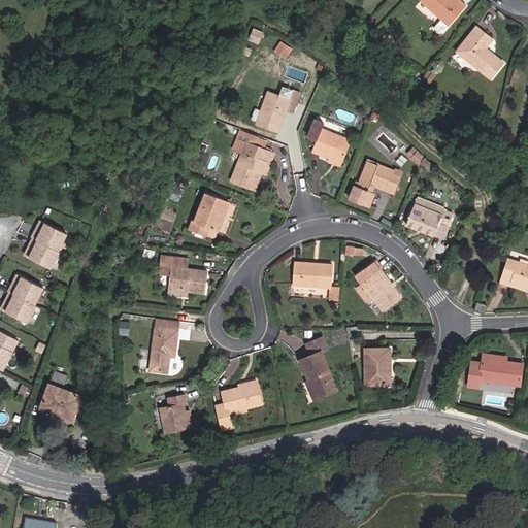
[(460,1),(458,3),(453,0),(423,0),(422,1),(441,18),(449,24),(465,5),(460,1)]
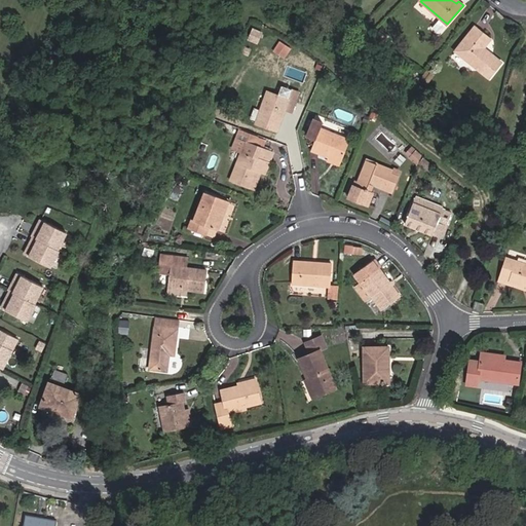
[(436,23),(443,29),(447,24),(440,17),(436,23)]
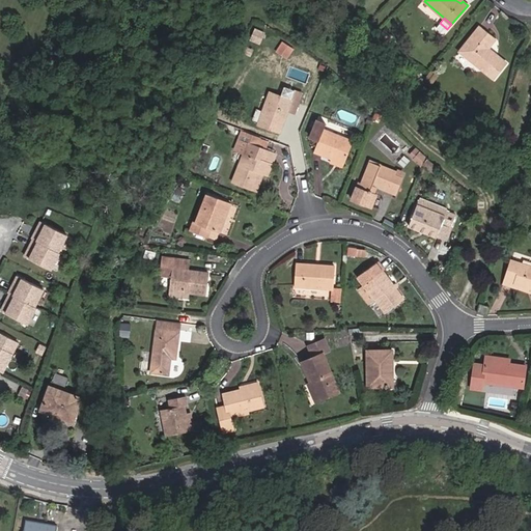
[(488,49),(496,39),(480,27),(459,51),(495,79),(508,63),(488,49)]
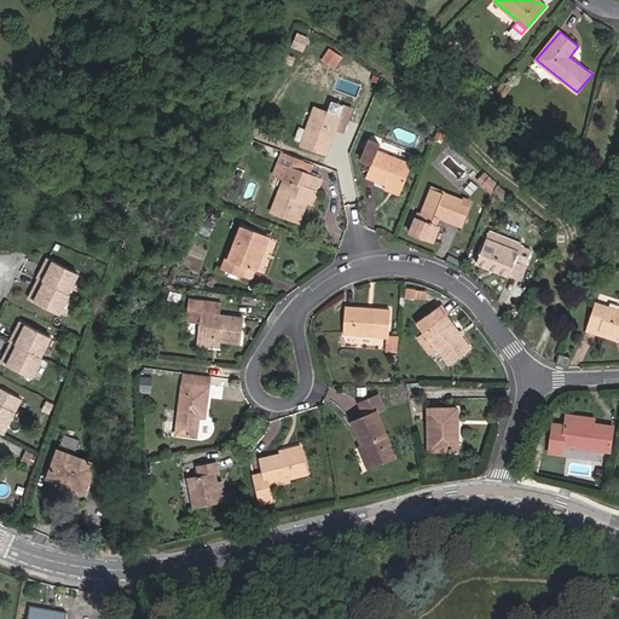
[(293,47),(302,52),(307,39),(298,35),(293,47)]
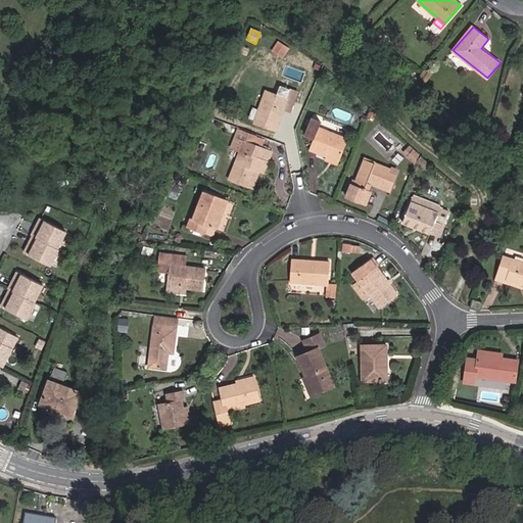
[(380,44),(384,38),(378,33),(373,38),(380,44)]
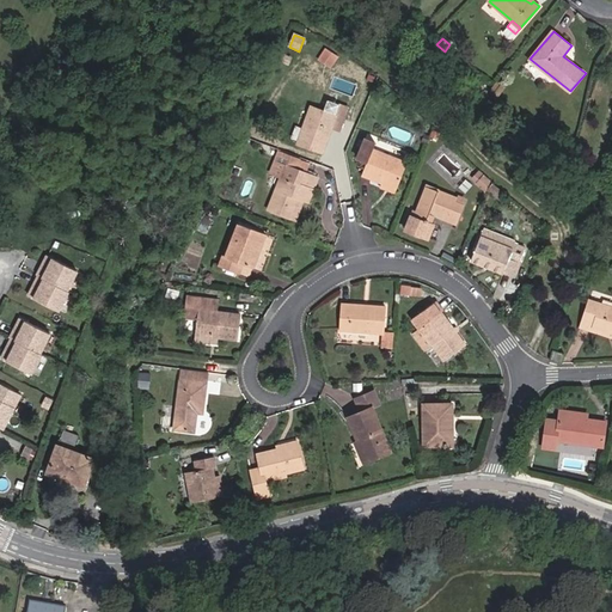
[(319,60),(331,68),(337,57),(325,50),(319,60)]
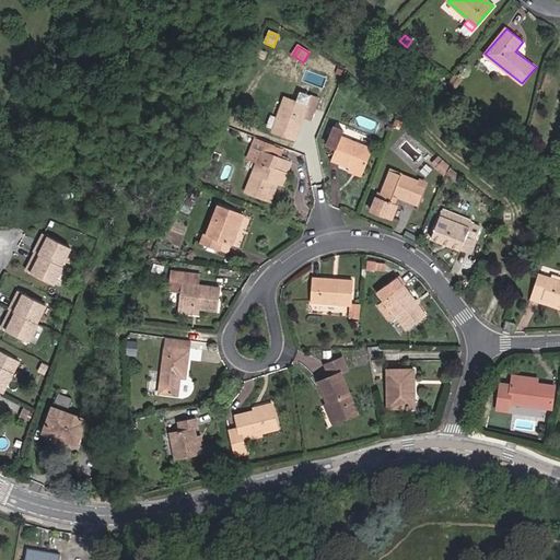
[(456,88),(463,79),(455,73),(448,82),(456,88)]
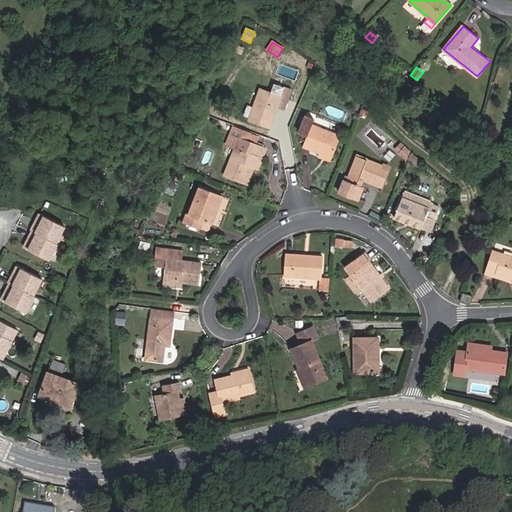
[(285,87),(275,84),(272,93),(281,96),(285,87)]
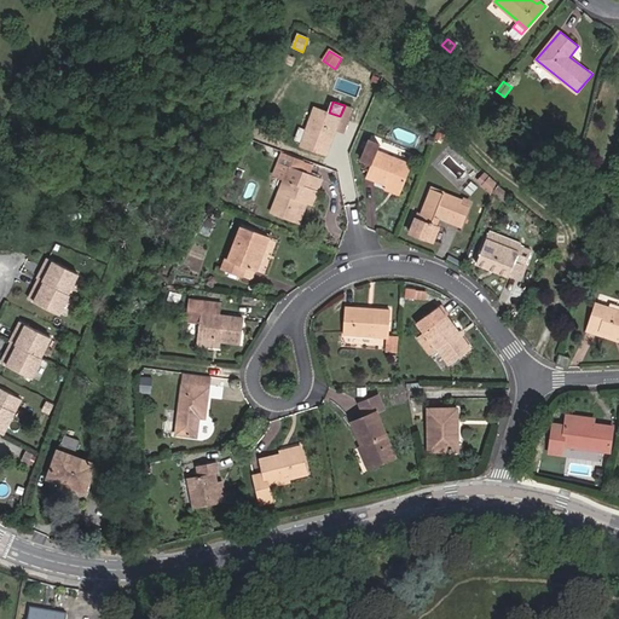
[(345,105),(340,116),(329,113),(314,108),(300,145),(327,155),(336,129),(345,133),(353,109),(345,105)]
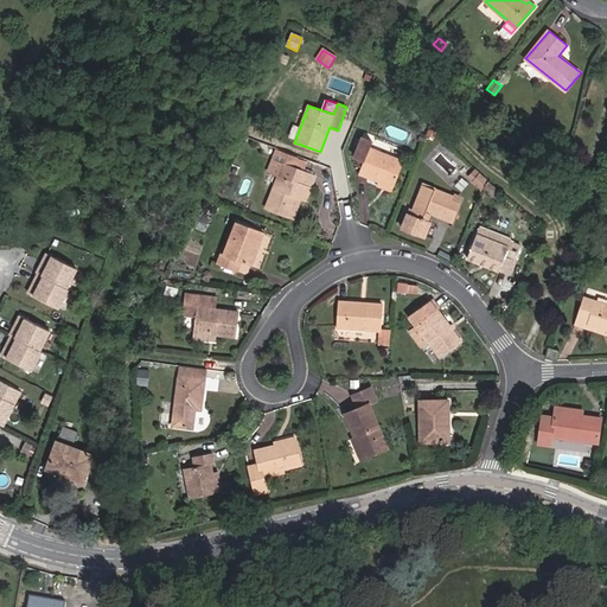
[(381,177),(379,181),(395,187),(404,161),(370,148),(372,144),(363,140),(356,159),(364,163),(359,173),(365,177),(368,172),(381,177)]
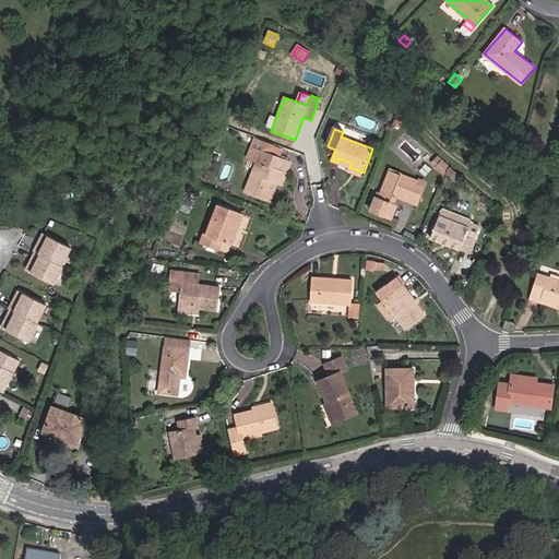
[(262,145),(256,162),(245,192),(265,199),(273,179),(277,181),(282,182),(288,162),(277,158),(269,155),(272,145),(253,139),(252,142),(262,145)]
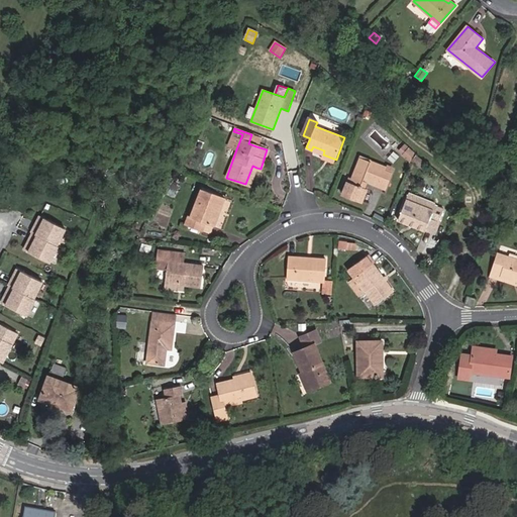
[(233,131),(228,146),(236,149),(242,134),(233,131)]
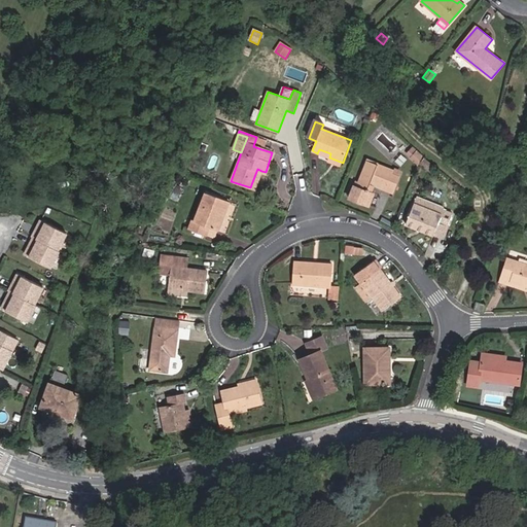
[(261,149),(265,140),(256,137),(253,146),(261,149)]
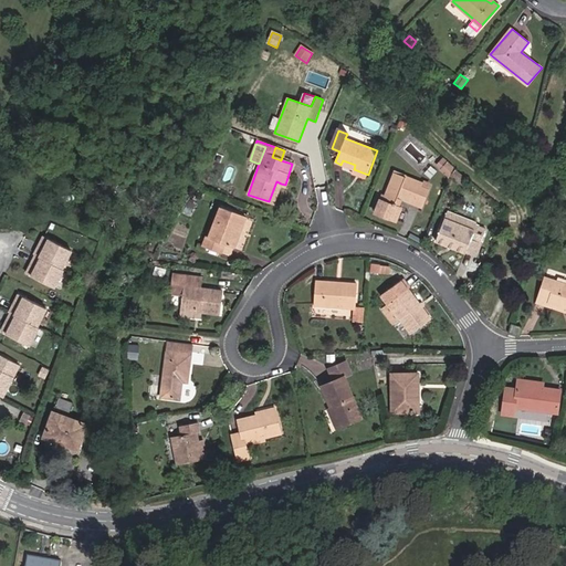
[(441,168),(440,169),(449,177),(454,167),(443,157),(437,164),(441,168)]
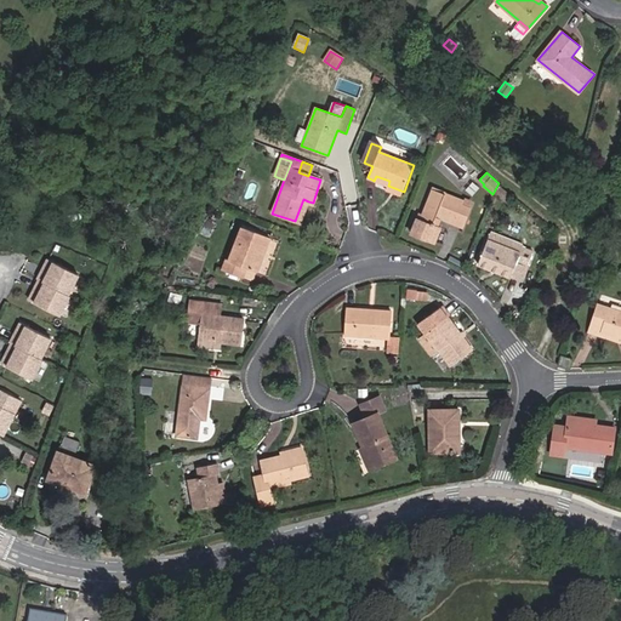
[(374,181),(388,186),(389,181),(376,176),(374,181)]
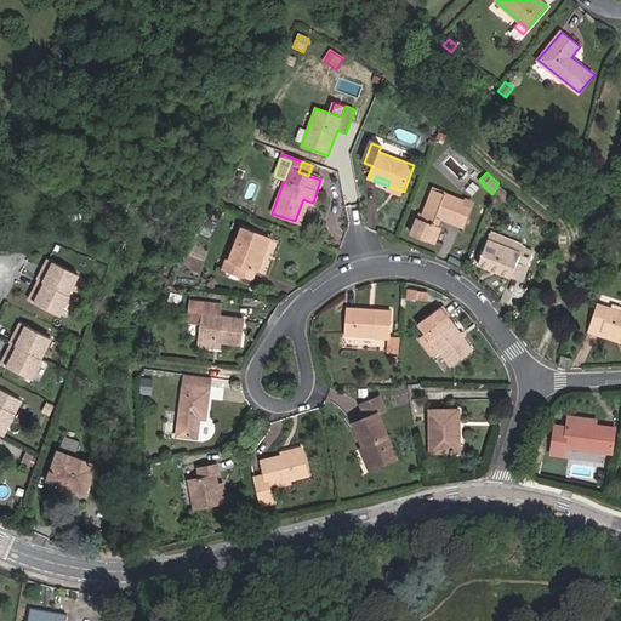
[(510,194),(501,184),(496,191),(507,199),(510,194)]
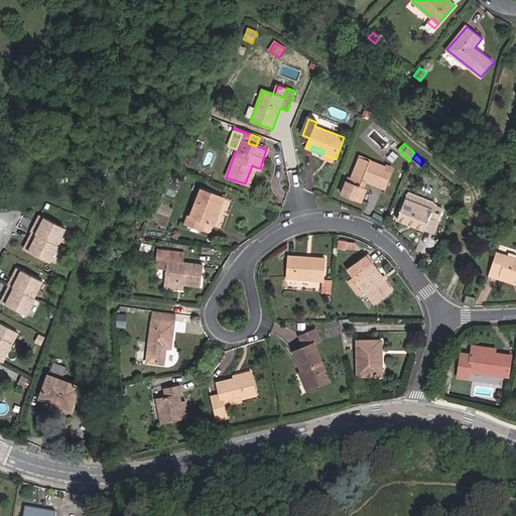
[(320,158),(334,163),(336,159),(323,154),(320,158)]
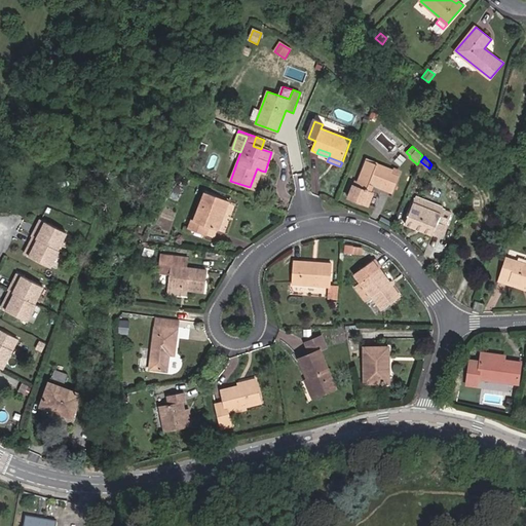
[(391,174),(392,171),(366,160),(355,187),(353,186),(348,198),(369,205),(374,194),(371,193),(375,185),(391,192),(398,176),(391,174)]
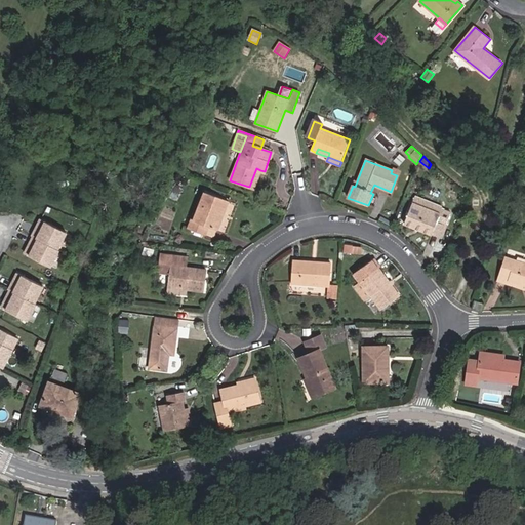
[(249,187),(253,189),(260,170),(256,168),(249,187)]
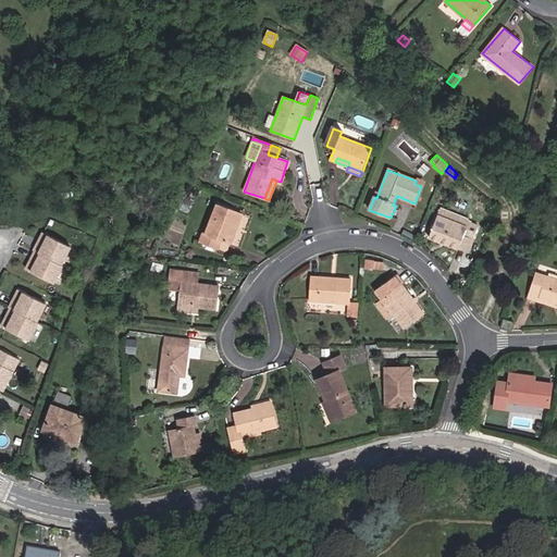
[(242,213),(218,203),(206,234),(220,239),(230,243),(242,213)]
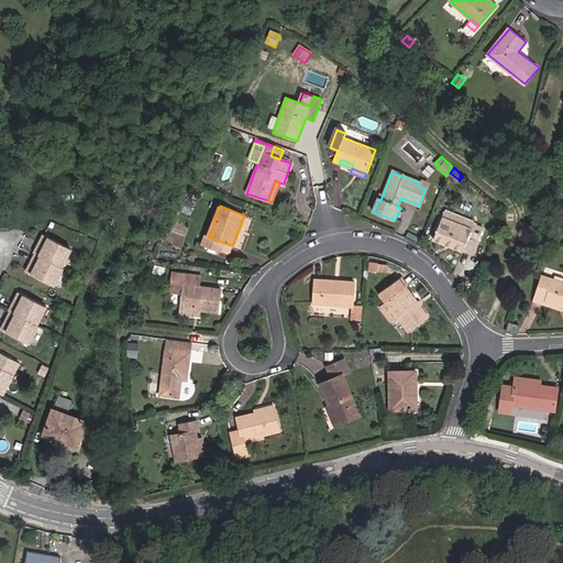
[(496,214),(503,217),(506,208),(499,206),(496,214)]
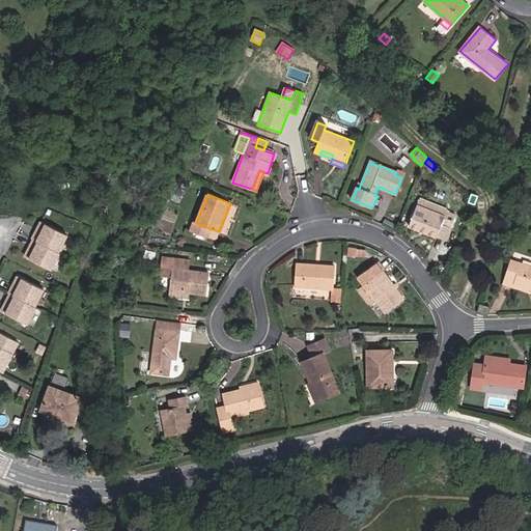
[(447,208),(420,198),(418,205),(445,216),(447,211),(447,208)]
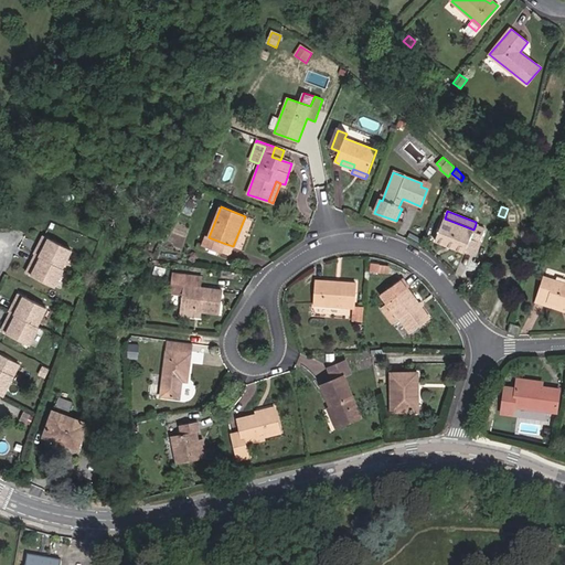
[(476,224),(473,230),(445,219),(435,242),(465,252),(470,237),(480,242),(486,228),(476,224)]
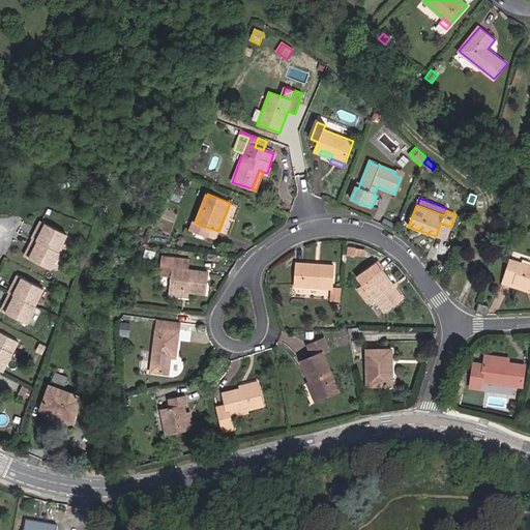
[(35,239),(38,240),(57,249),(65,232),(39,221),(36,228),(38,229),(34,238),(35,239)]
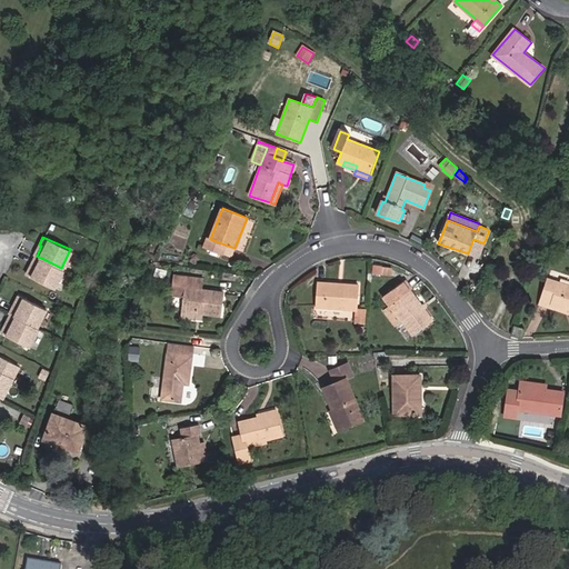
[(203,247),(221,253),(225,245),(210,239),(207,238),(203,247)]
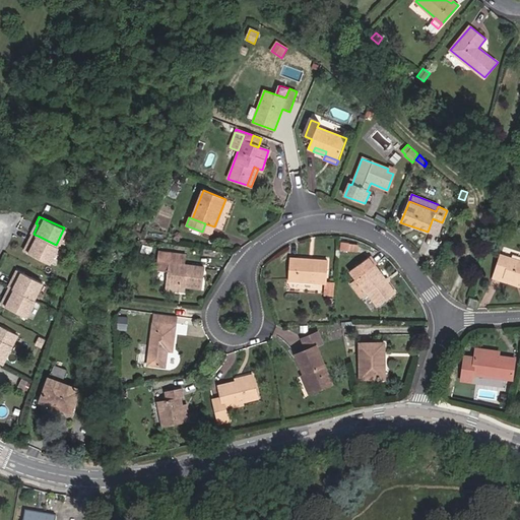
[(442,222),(433,218),(428,232),(438,236),(442,222)]
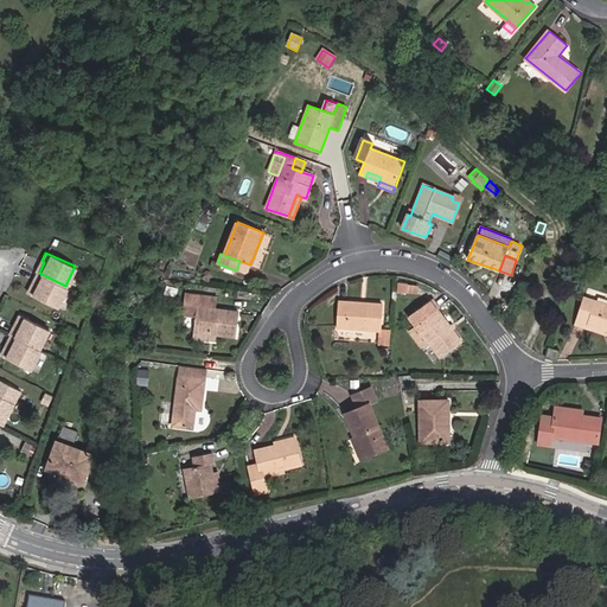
[(29,293),(58,306),(66,286),(65,286),(44,275),(40,274),(37,282),(34,286),(32,283),(29,293)]
